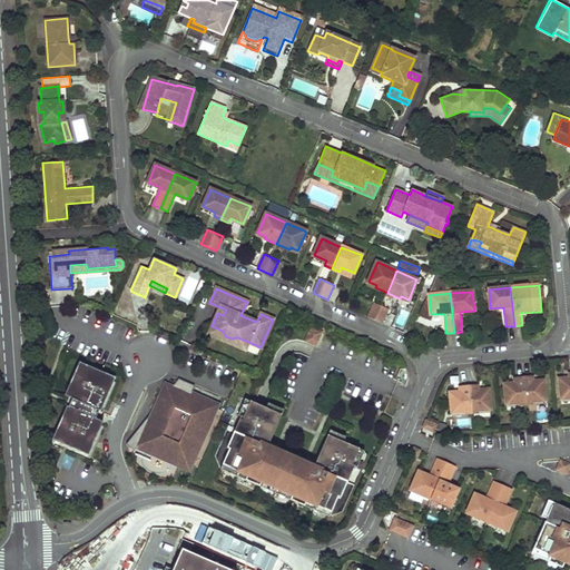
[(389,308),(374,303),(367,317),(383,324),(389,308)]
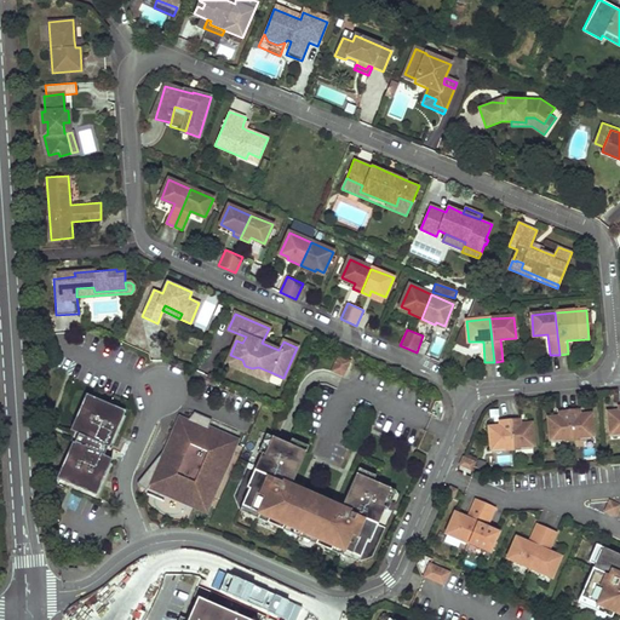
[(242,360),(230,355),(227,363),(247,372),(267,380),(270,372),(258,367),(252,368),(245,366),(242,360)]
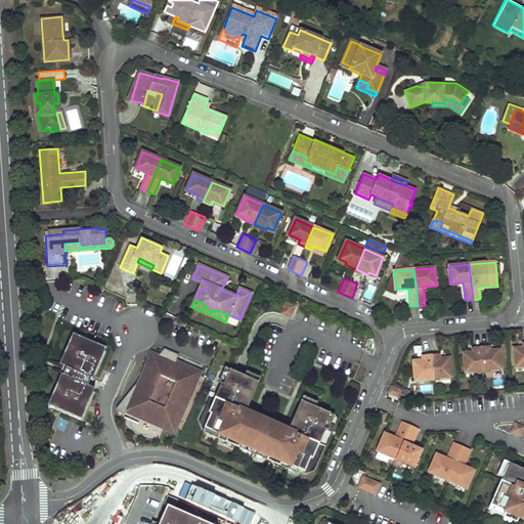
[(295,306),(287,302),(280,313),(290,317),(295,306)]
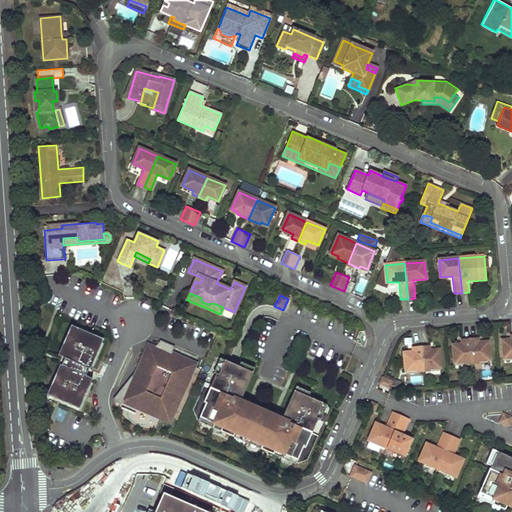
[(46,395),(79,409),(92,379),(85,376),(88,369),(90,370),(103,339),(71,325),(57,357),(64,360),(61,367),(59,366),(46,395)]
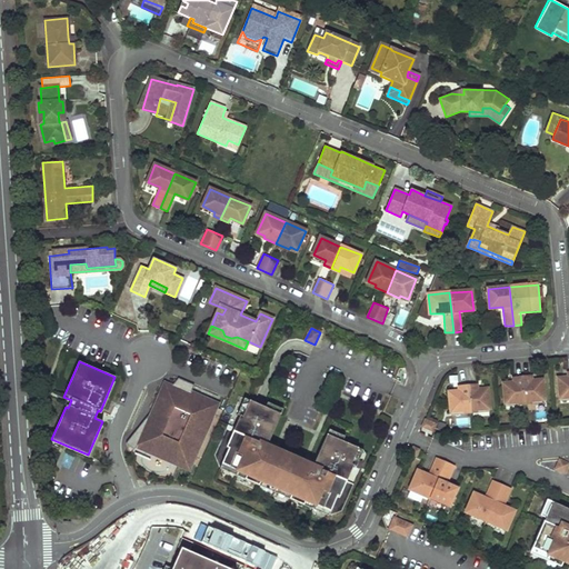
[(568,371),(568,372),(568,378),(558,378),(560,399),(568,397),(568,371)]
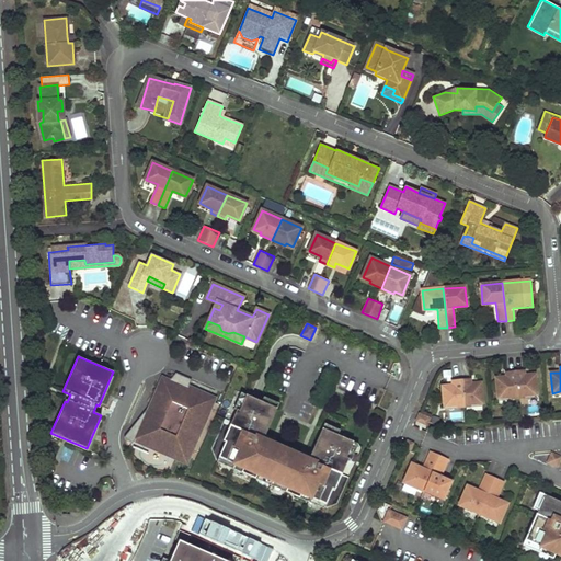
[(523,370),(515,371),(517,397),(536,395),(534,375),(524,376),(523,370)]
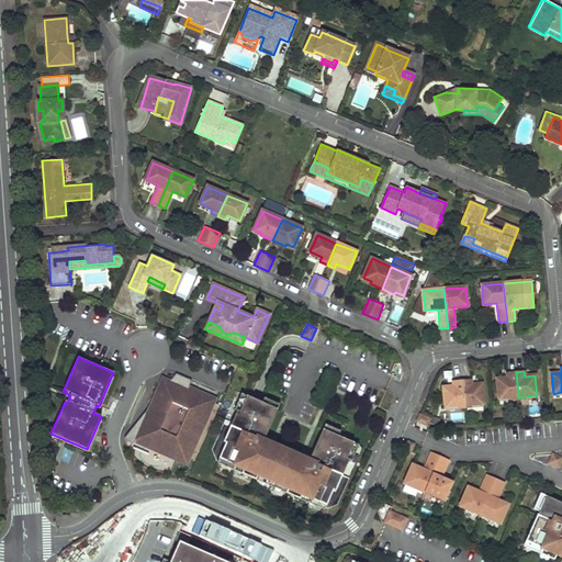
[(516,372),(507,372),(508,378),(497,379),(499,398),(518,397),(516,372)]
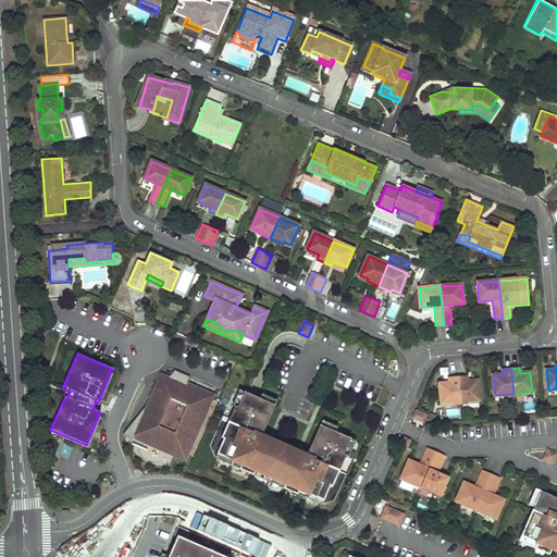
[(190,376),(174,370),(169,378),(161,374),(155,390),(157,392),(123,434),(131,441),(135,434),(138,435),(137,437),(143,440),(144,437),(150,441),(153,434),(155,435),(158,429),(162,429),(163,431),(165,433),(169,432),(171,431),(175,432),(171,442),(172,443),(169,449),(175,453),(175,454),(184,458),(190,442),(192,443),(202,419),(198,418),(203,406),(207,407),(212,396),(186,384),(190,376)]
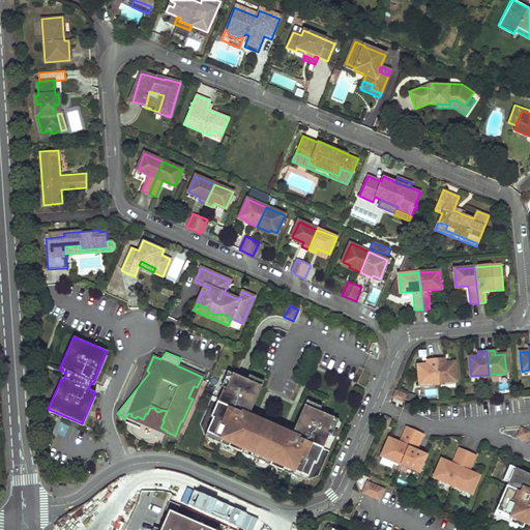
[(436,358),(428,359),(429,364),(418,365),(420,384),(438,382),(436,358)]
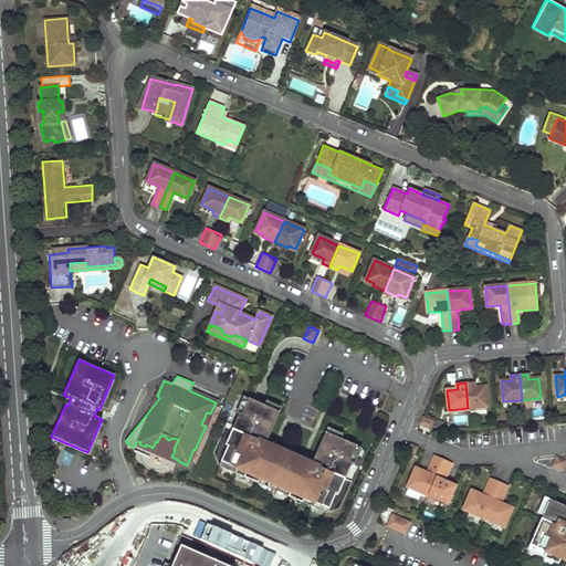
[(474,383),(465,383),(468,408),(486,407),(484,387),(474,388),(474,383)]
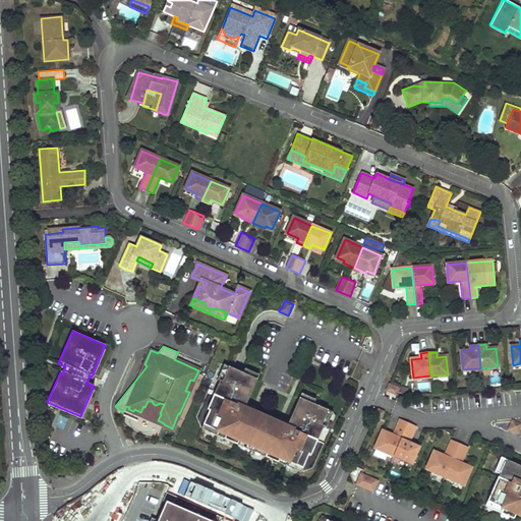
[(228,367),(224,365),(217,380),(220,382),(220,381),(222,382),(228,367)]
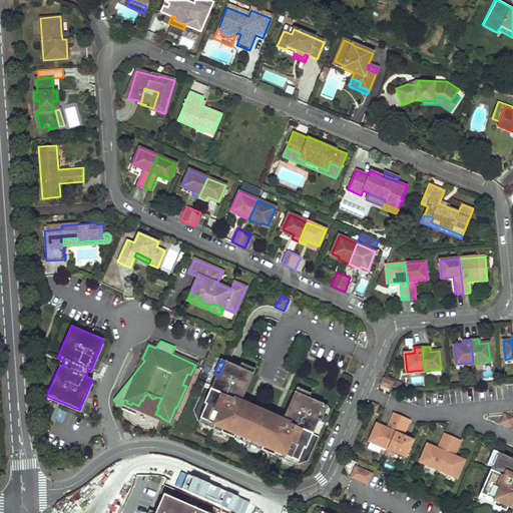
[(240,403),(253,374),(239,368),(228,363),(224,362),(218,376),(216,375),(216,376),(204,404),(206,405),(200,419),(214,425),(222,428),(220,433),(233,438),(235,434),(248,440),(263,446),(261,450),(274,456),(276,452),(284,455),(298,462),(305,447),(307,448),(319,420),(317,419),(323,405),(309,398),(295,392),(283,421),(240,403)]
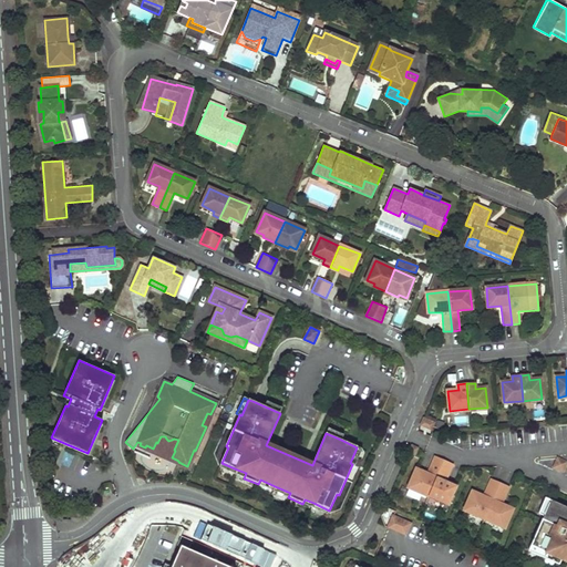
[(265,406),(280,413),(282,408),(267,402),(267,401),(265,406)]
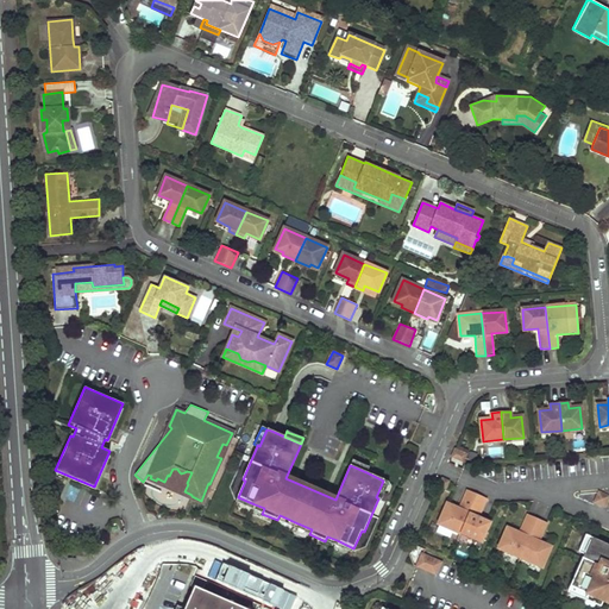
[(468,454),(456,449),(452,457),(464,462),(468,454)]
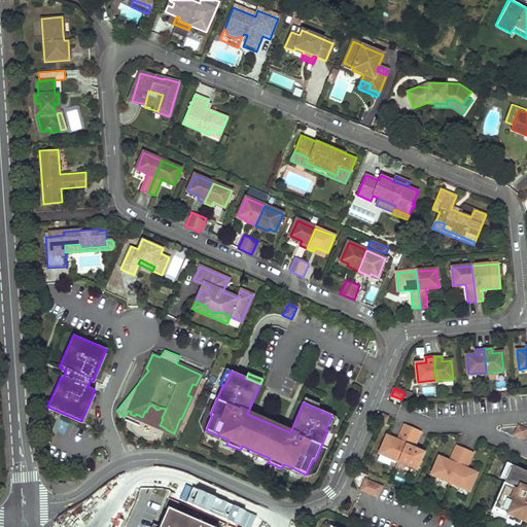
[(135,416),(166,429),(166,428),(160,425),(163,419),(162,418),(166,409),(162,408),(160,409),(156,410),(154,408),(153,406),(149,406),(146,412),(145,411),(142,417),(136,414),(135,416)]
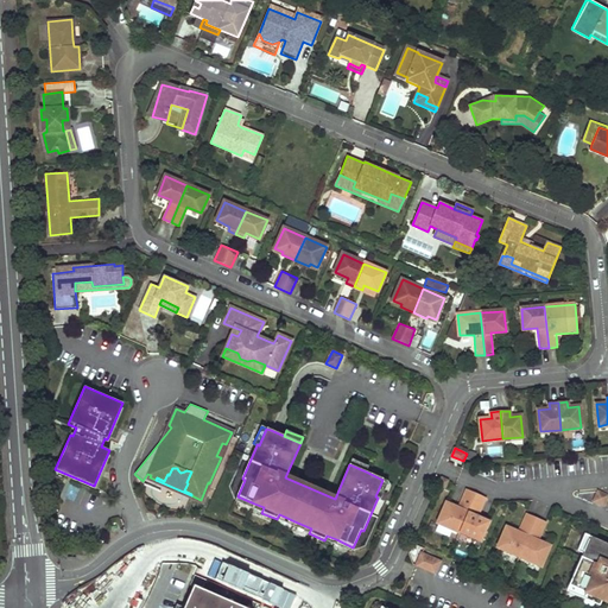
[(458,510),(447,504),(437,523),(480,542),(489,523),(477,518),(486,499),(467,489),(458,510)]
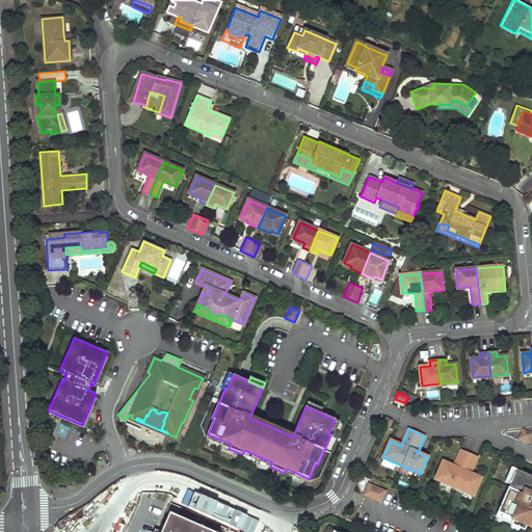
[(222,441),(208,434),(206,439),(220,445),(222,441)]
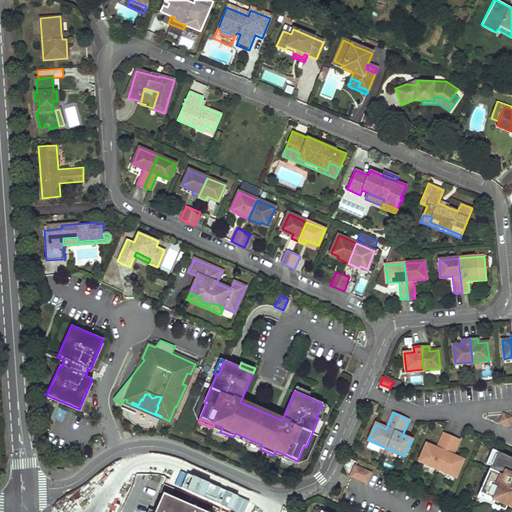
[(235,433),(233,437),(246,443),(248,439),(235,433)]
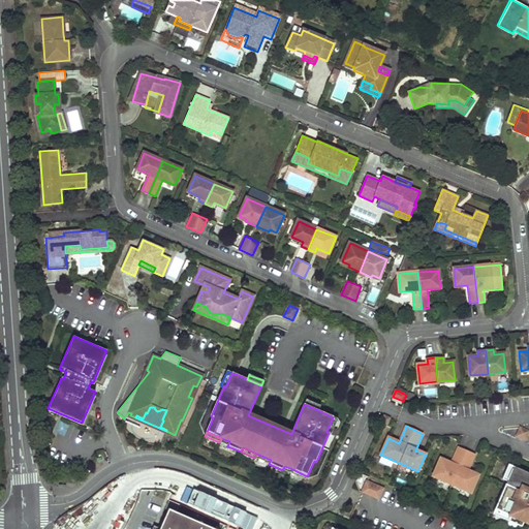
[(440,460),(433,476),(470,493),(478,476),(467,471),(475,455),(459,447),(452,464),(440,460)]
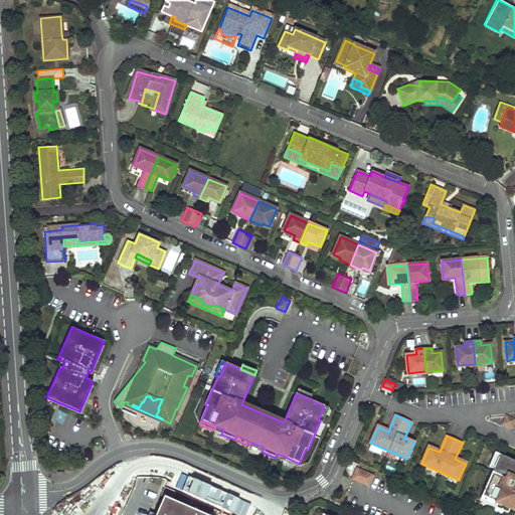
[(264,448),(249,442),(247,446),(262,452),(264,448)]
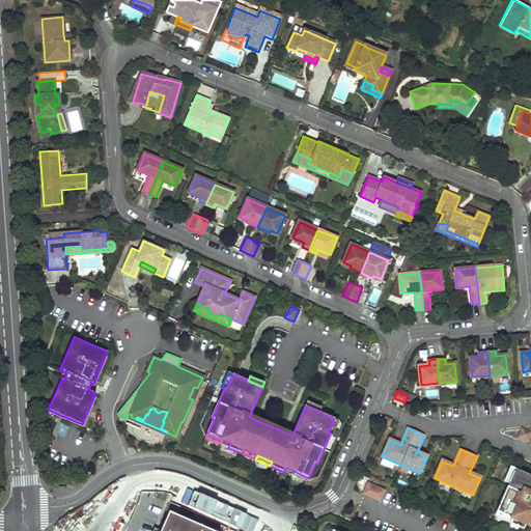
[(503,481),(508,483),(514,469),(510,467),(503,481)]
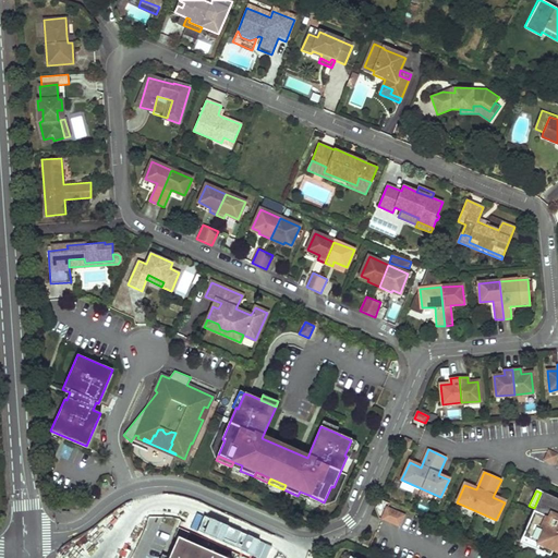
[(557,499),(541,493),(534,508),(521,537),(536,544),(552,550),(557,553),(557,499)]
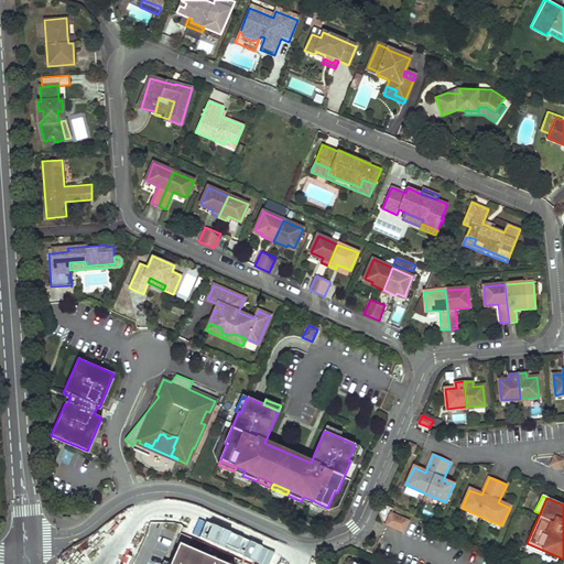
[(327,508),(312,500),(310,506),(326,512),(327,508)]
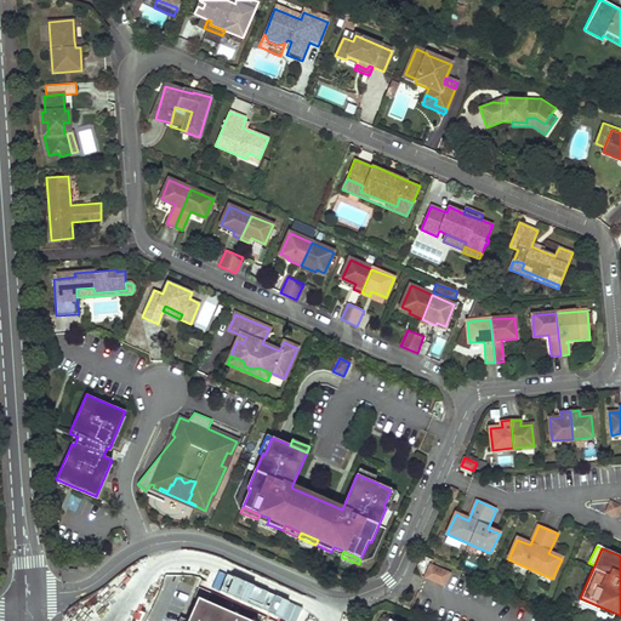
[(449,574),(431,567),(426,577),(444,585),(449,574)]
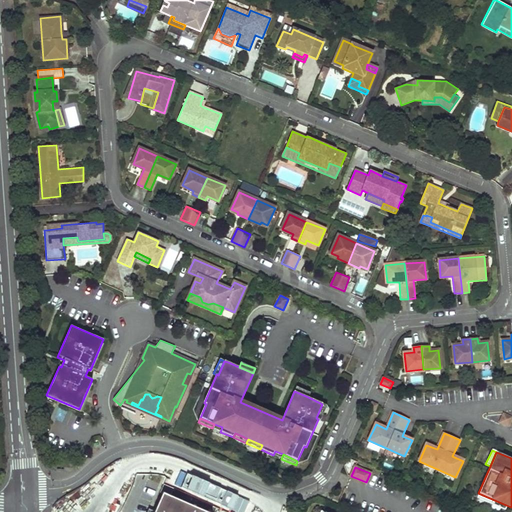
[(163,494),(155,511),(154,511),(205,511),(170,496),(174,488),(164,484),(160,492),(163,494)]
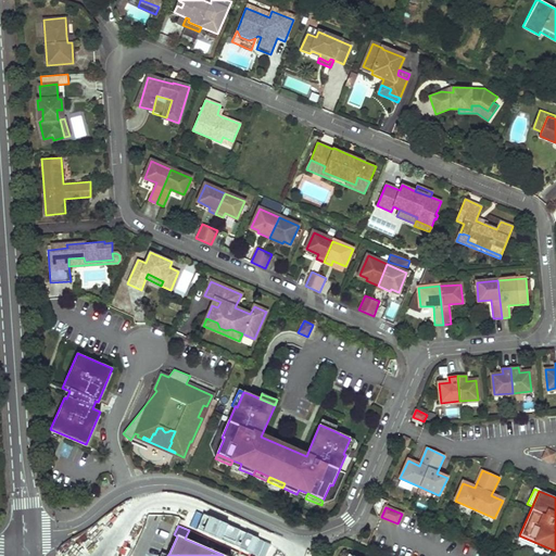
[(534,542),(519,535),(517,541),(532,547),(534,542)]
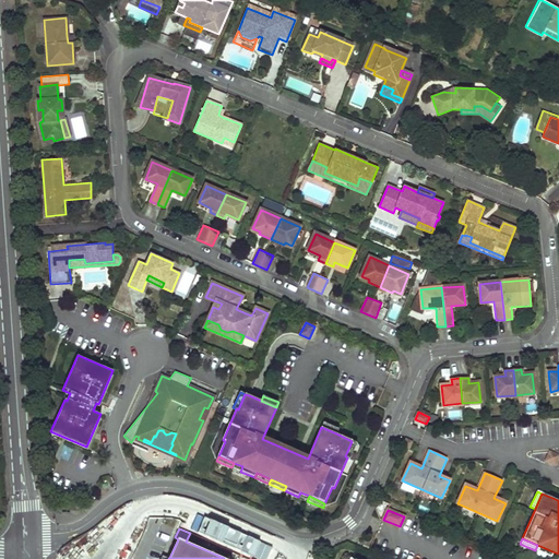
[(552,551),(537,545),(535,550),(550,557),(552,551)]
